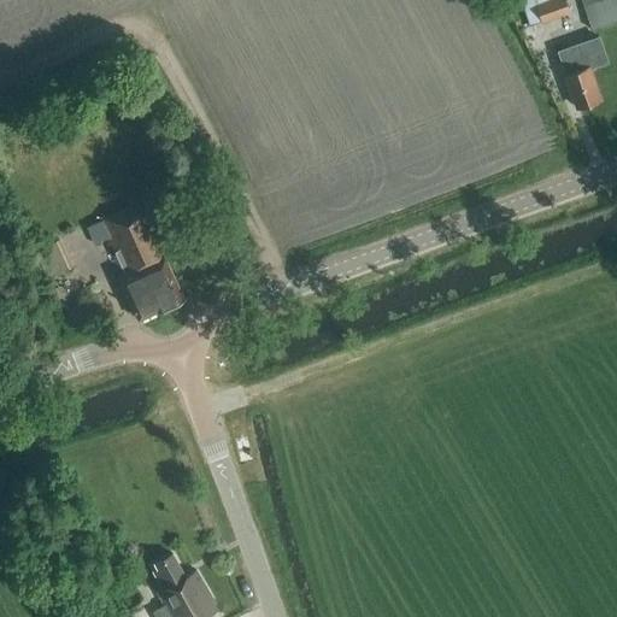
[(552,0),(538,5),(535,0),(532,0),(523,4),(532,25),(544,21),(570,12),(566,0),(552,0)]
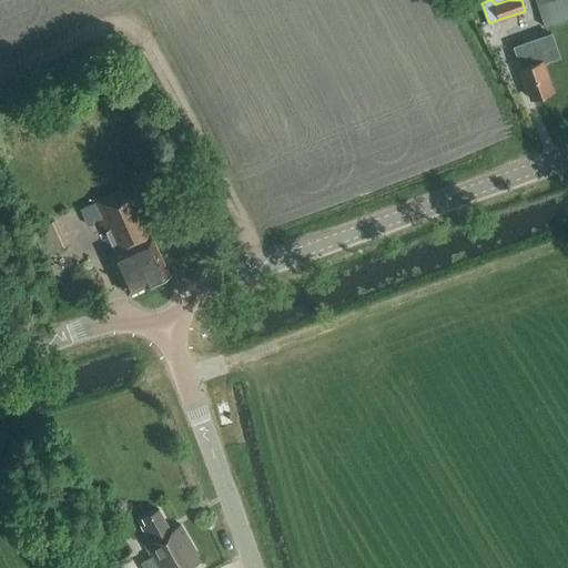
[(567,0),(536,0),(545,27),(567,19),(567,0)]
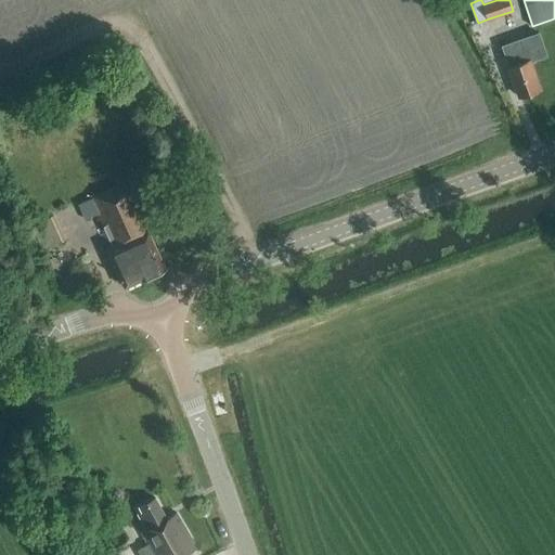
[(519,98),(520,98),(540,90),(529,62),(546,55),(539,34),(502,47),(510,67),(519,98)]
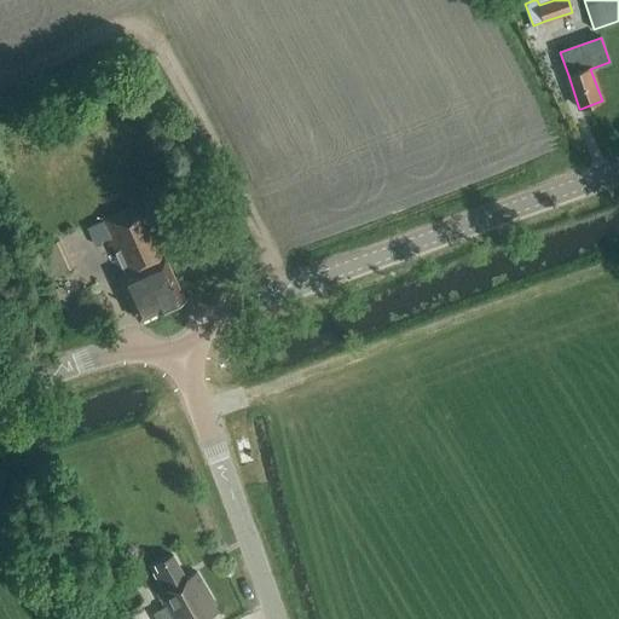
[(158,313),(185,301),(166,258),(171,256),(145,201),(100,221),(126,276),(120,278),(138,322),(157,313),(158,313)]
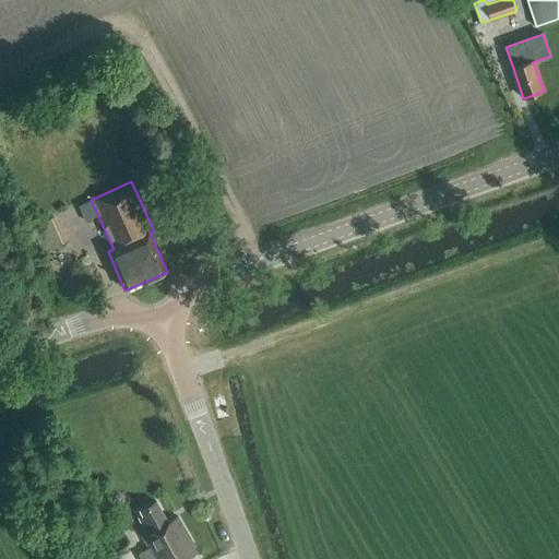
[(42,218),(46,246),(66,242),(60,215),(42,218)]
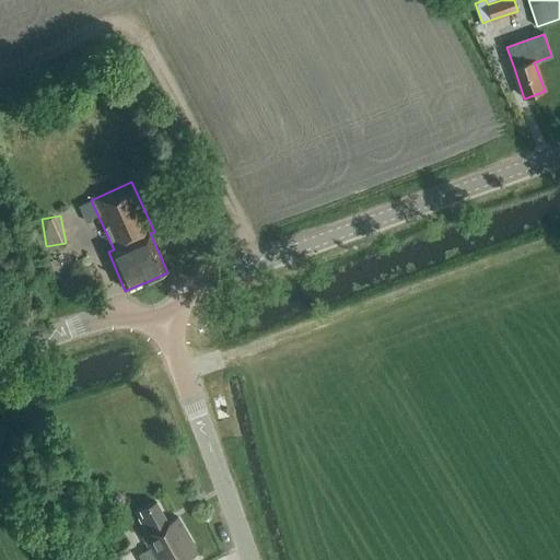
[(156,559),(187,559),(198,553),(179,518),(170,524),(158,503),(142,512),(146,517),(141,521),(149,535),(144,538),(156,559)]
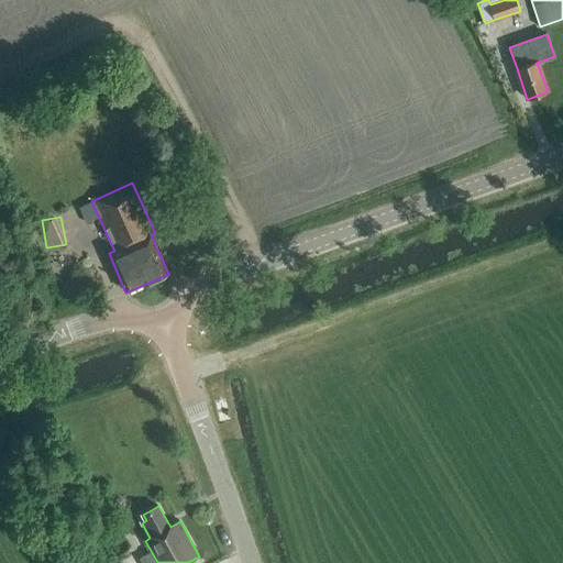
All buildings are outlined.
